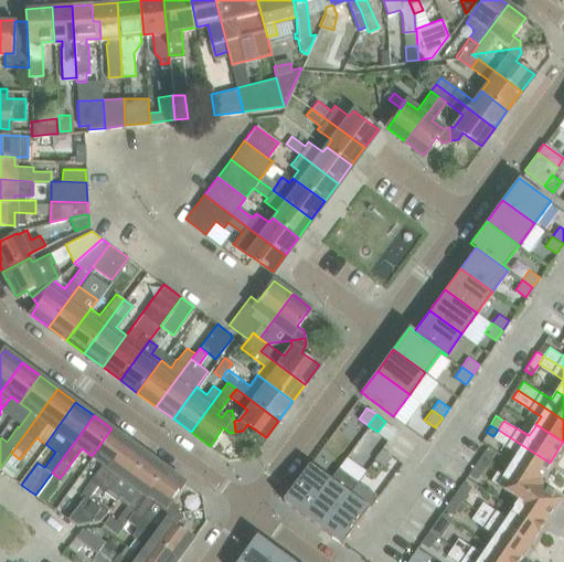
[(102,464),(81,492),(84,496),(87,498),(91,495),(97,486),(129,442),(112,428),(92,456),(102,464)]
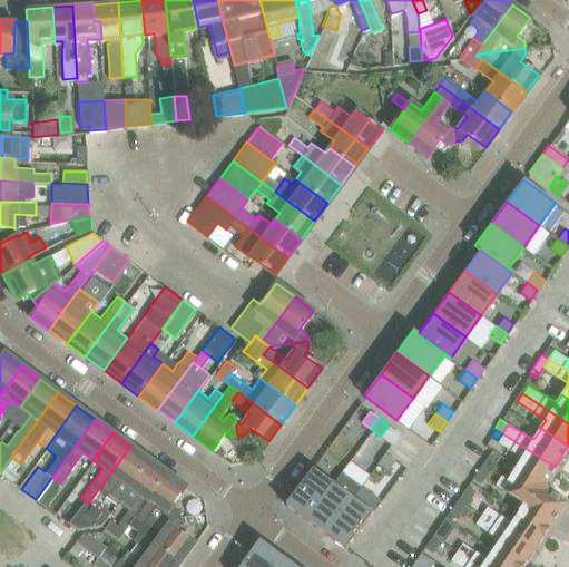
[(546,481),(555,467),(502,433),(498,440),(510,449),(522,457),(517,465),(546,482),(546,481)]
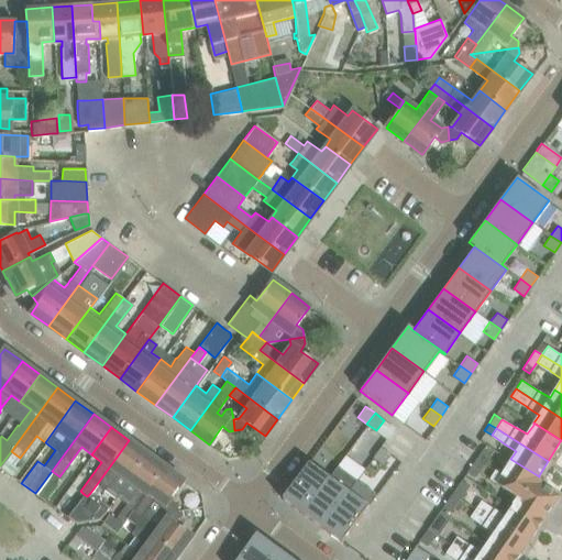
[(129,440),(97,484),(105,490),(106,487),(116,495),(118,493),(147,453),(129,440)]
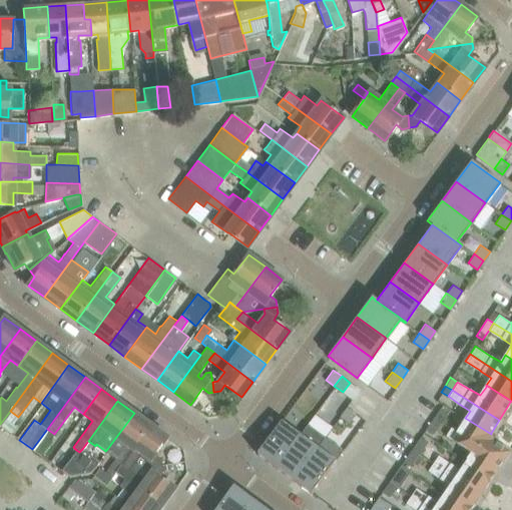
[(355,412),(347,406),(339,416),(348,422),(355,412)]
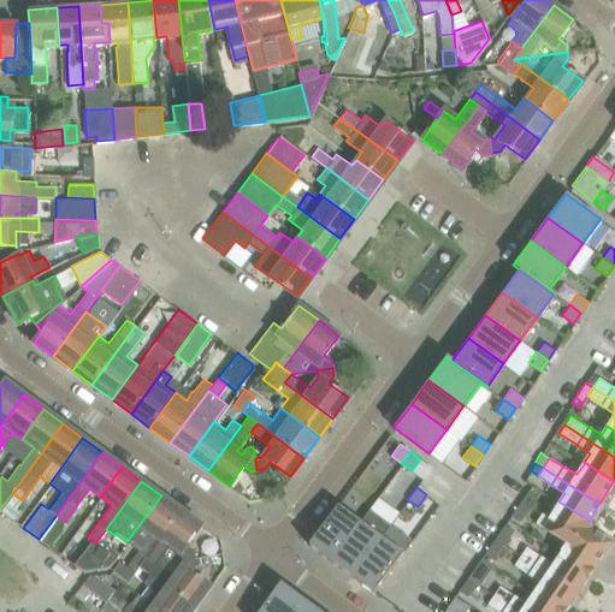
[(537,494),(528,489),(519,501),(528,507),(528,506),(537,494)]
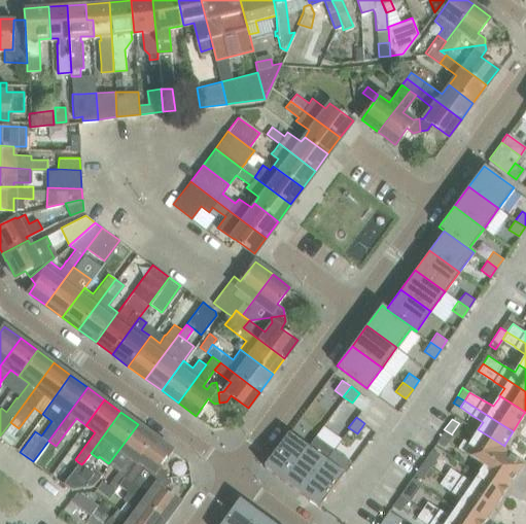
[(117,470),(108,484),(115,489),(118,484),(130,468),(131,468),(154,437),(138,424),(110,461),(119,468),(117,470)]
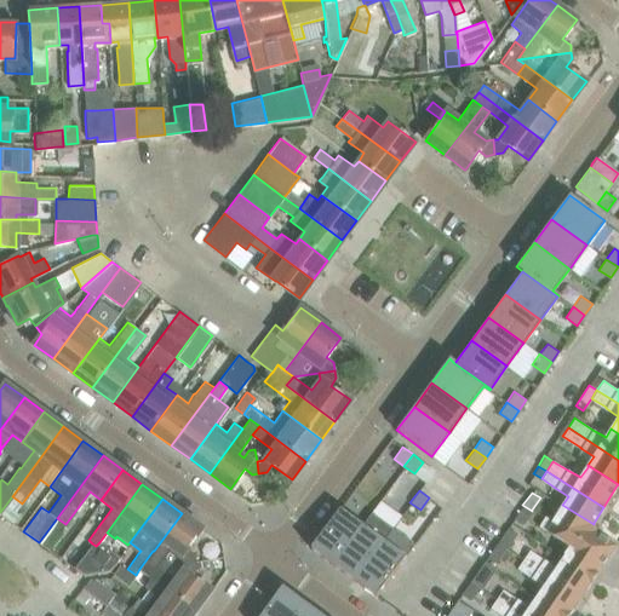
[(332,563),(354,580),(383,540),(393,527),(391,527),(401,514),(380,499),(371,511),(362,524),(361,523),(361,524),(332,563)]
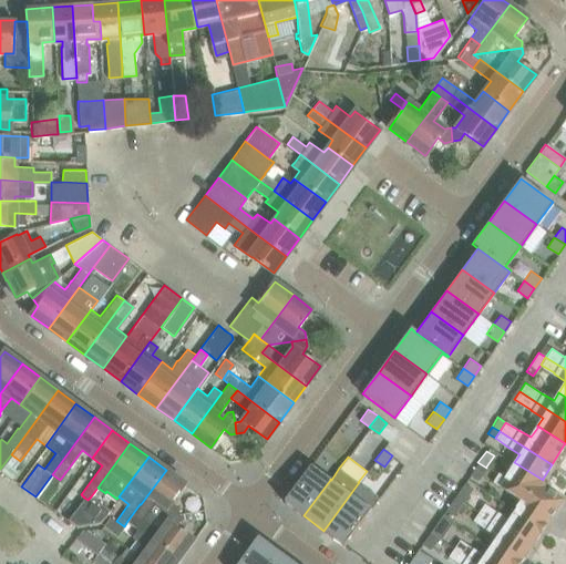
[(486,468),(477,462),(470,473),(477,479),(486,468)]
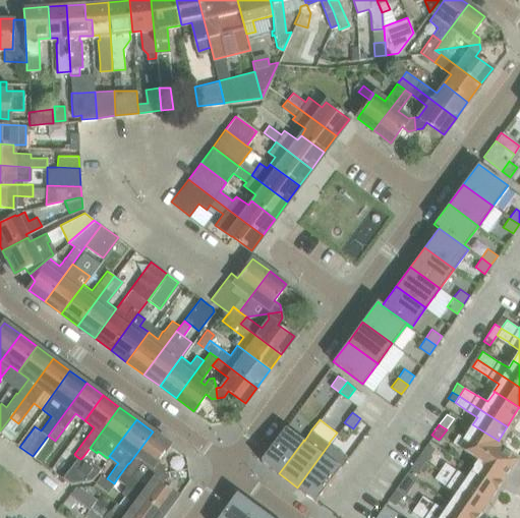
[(508,470),(517,458),(507,452),(508,451),(503,448),(503,449),(500,447),(499,441),(472,424),(464,438),(458,434),(457,435),(508,470)]
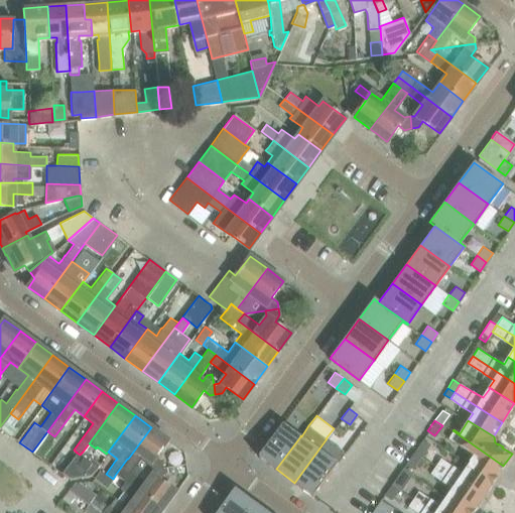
[(300,436),(282,422),(258,456),(276,469),(300,436)]
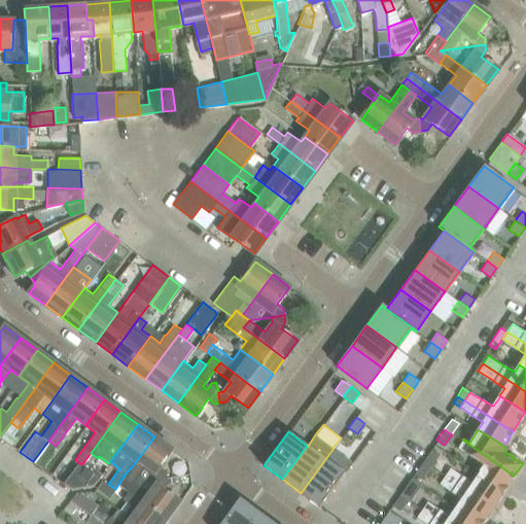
[(130,468),(118,484),(166,477),(165,469),(159,465),(171,449),(154,437),(131,468),(130,468)]
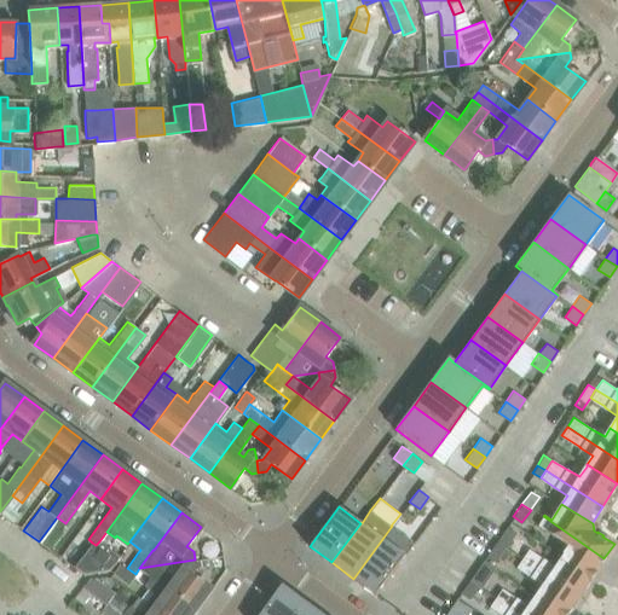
[(593,574),(604,558),(543,516),(538,524),(546,529),(546,531),(569,545),(562,553),(564,555),(562,556),(561,558),(590,578),(591,576),(593,574)]
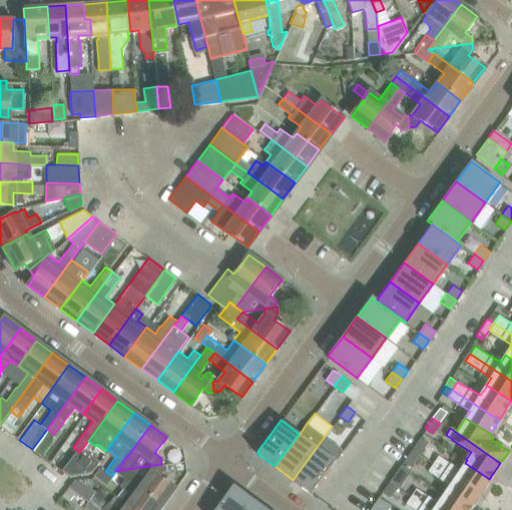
[(427,441),(420,436),(412,448),(418,453),(427,441)]
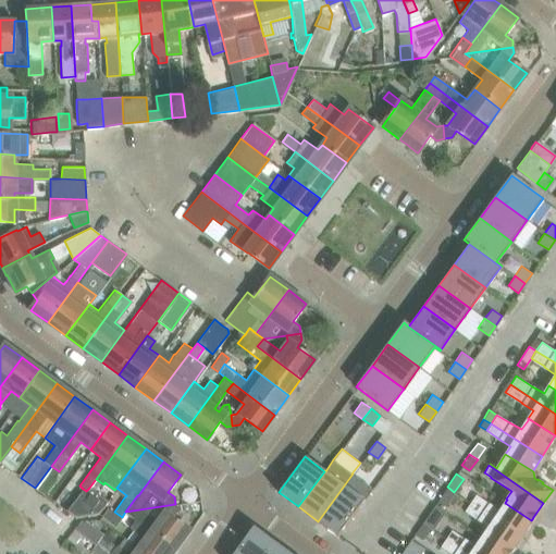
[(344,485),(318,521),(337,536),(363,500),(344,485)]
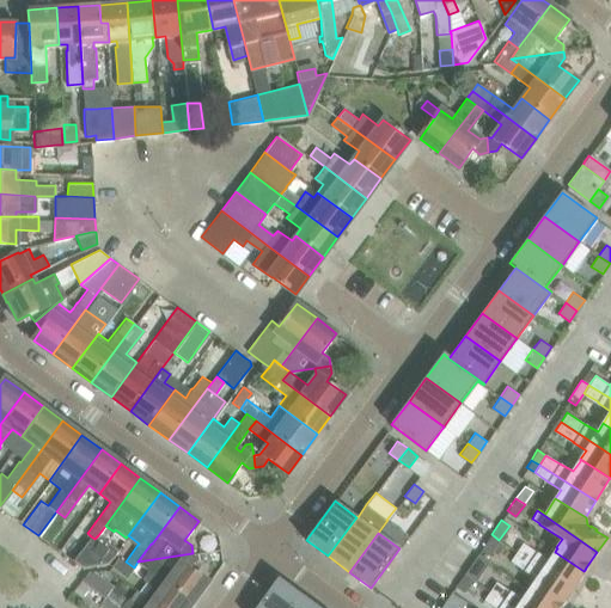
[(499,540),(492,534),(481,548),(489,554),(499,540)]
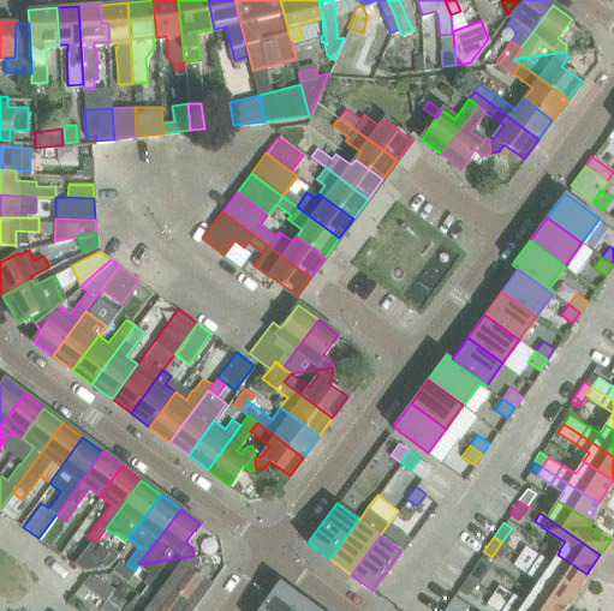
[(91,539),(72,563),(82,570),(108,565),(114,559),(115,557),(95,541),(91,539)]
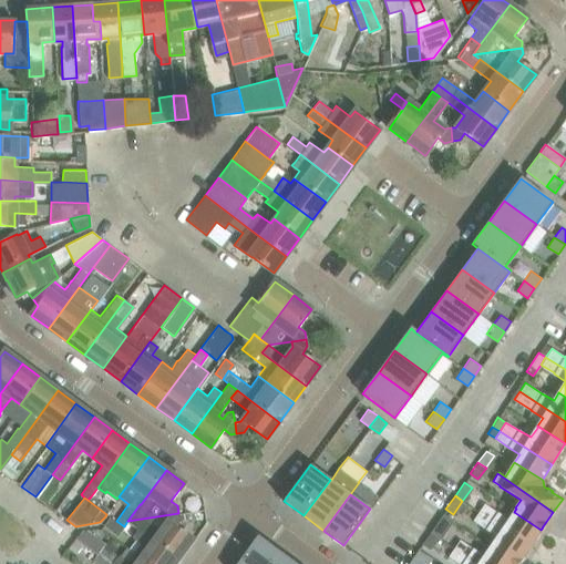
[(477,513),(528,549),(541,530),(514,512),(508,520),(497,512),(496,512),(484,503),(479,512),(477,513)]
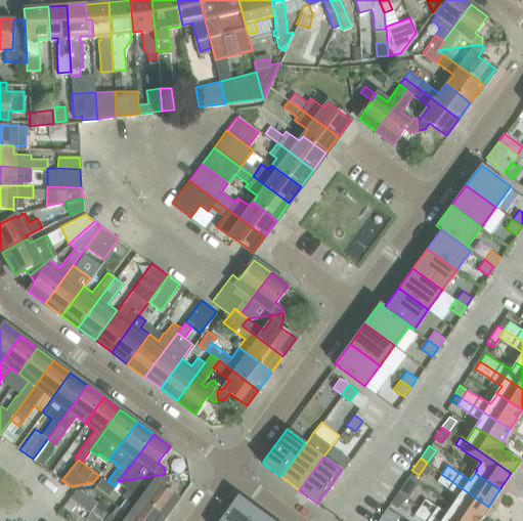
[(165,474),(118,481),(126,487),(165,516),(178,498),(162,486),(166,480),(165,474)]
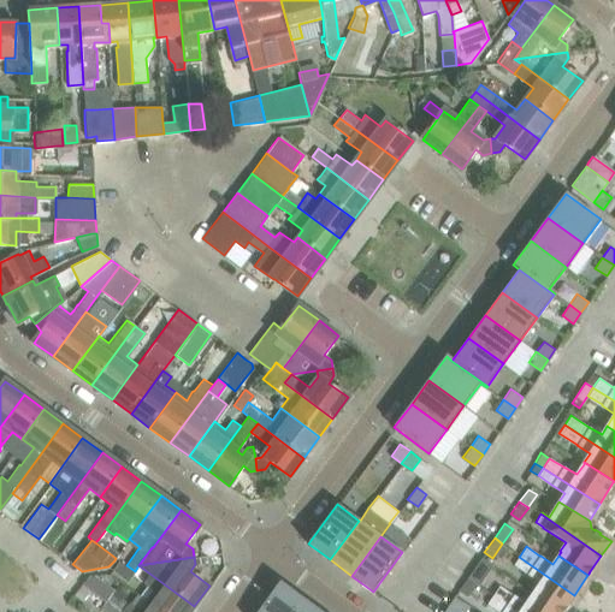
[(563,611),(574,595),(519,557),(514,564),(528,572),(527,574),(540,582),(534,590),(563,611)]
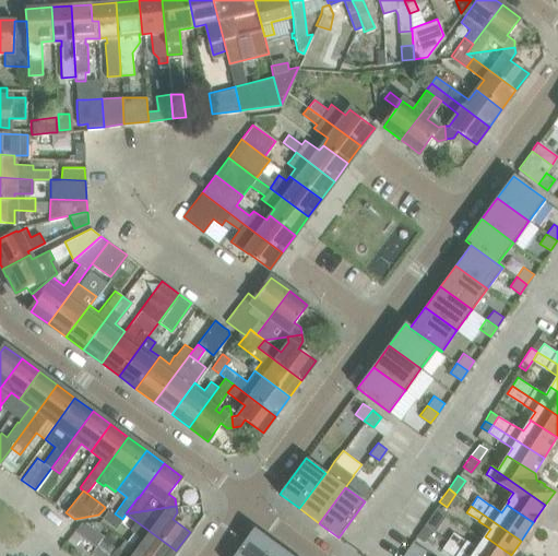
[(103,517),(102,518),(116,528),(120,521),(122,519),(115,513),(108,509),(103,517)]
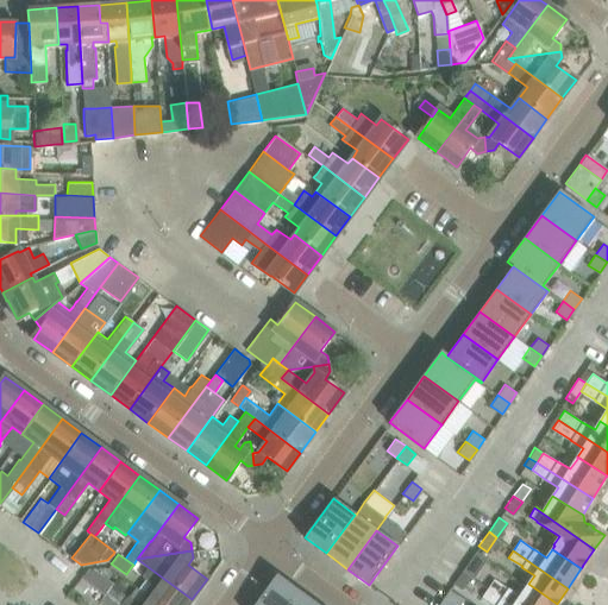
[(146,566),(140,574),(145,578),(151,581),(143,592),(160,604),(187,604),(192,599),(146,566)]
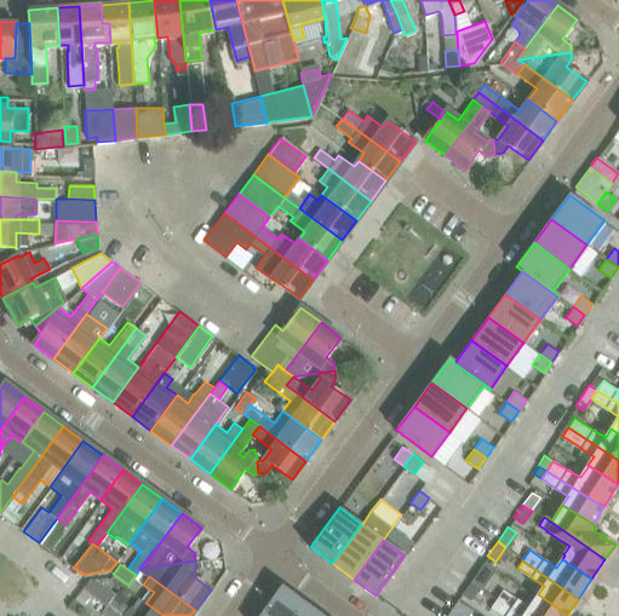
[(89,579),(80,588),(105,606),(107,604),(122,615),(162,615),(145,603),(138,612),(130,606),(125,603),(114,594),(115,593),(96,579),(89,579)]
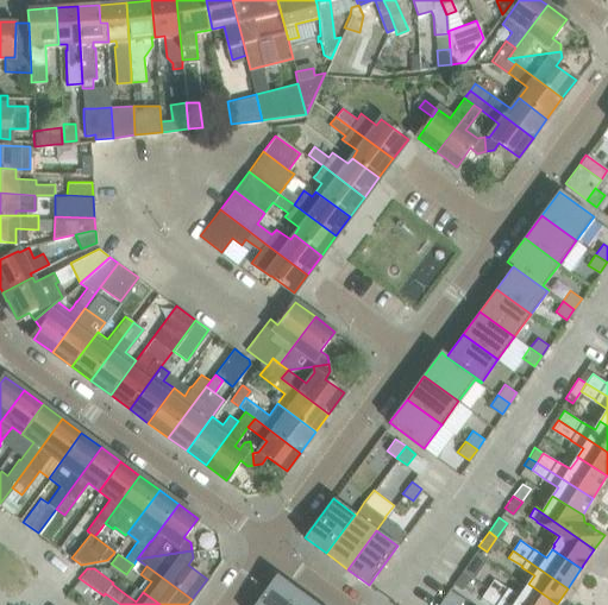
[(471,574),(463,569),(453,583),(462,588),(469,577),(471,574)]
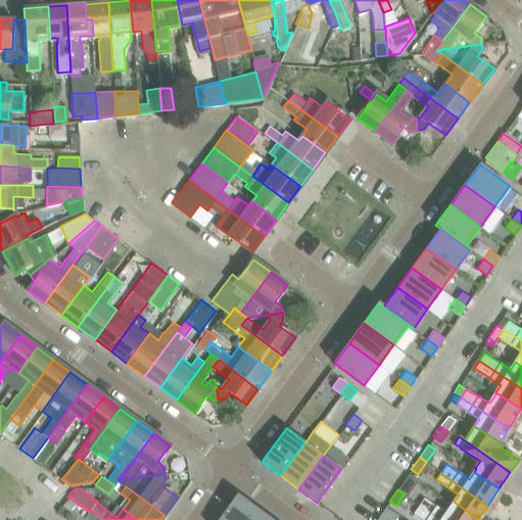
[(219,519),(246,519),(255,508),(237,494),(219,519)]
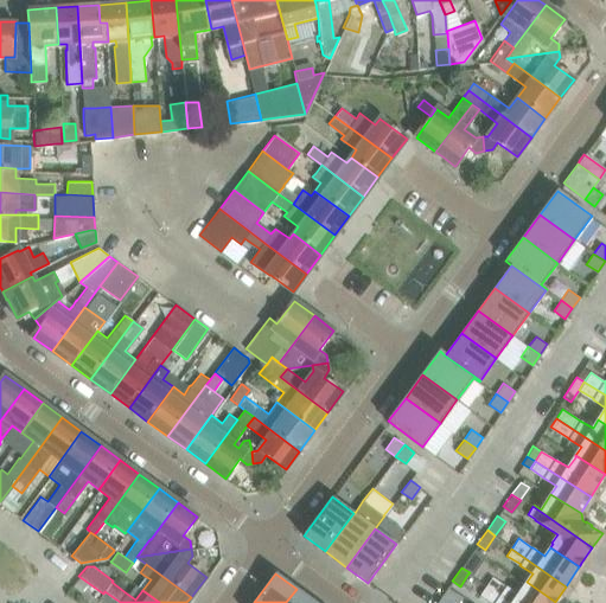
[(72,585),(80,591),(87,583),(78,577),(72,585)]
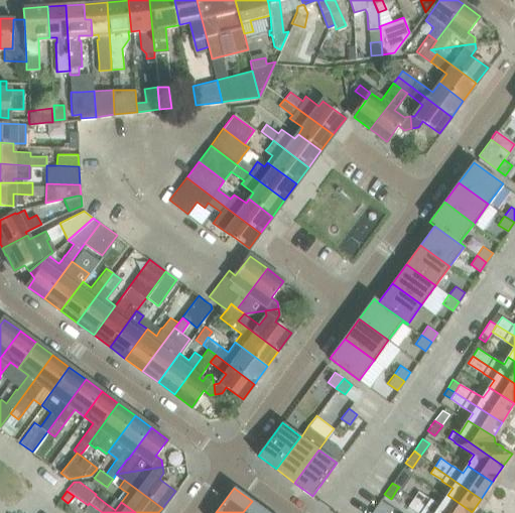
[(431,512),(471,512),(472,512),(447,495),(446,497),(445,498),(440,506),(429,498),(429,499),(418,491),(413,498),(412,499),(431,512)]
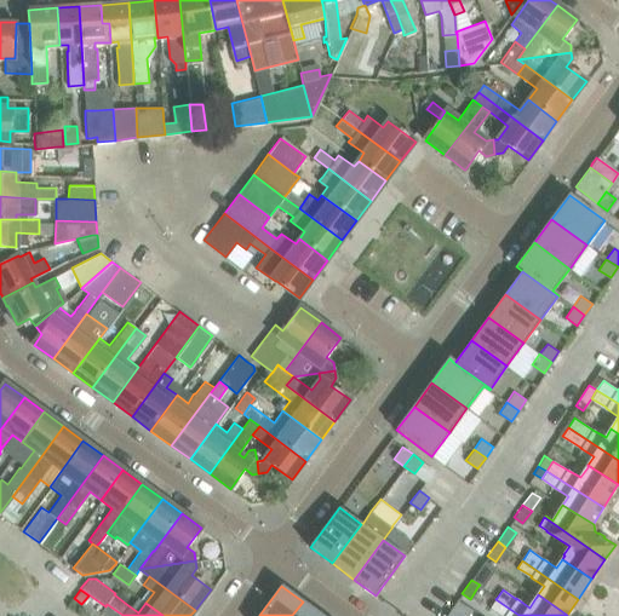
[(519,615),(496,599),(491,606),(503,615),(519,615)]
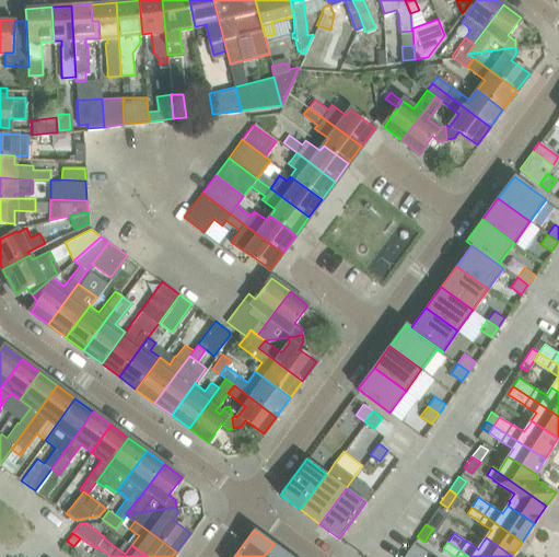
[(402,556),(420,556),(424,550),(412,543),(402,556)]
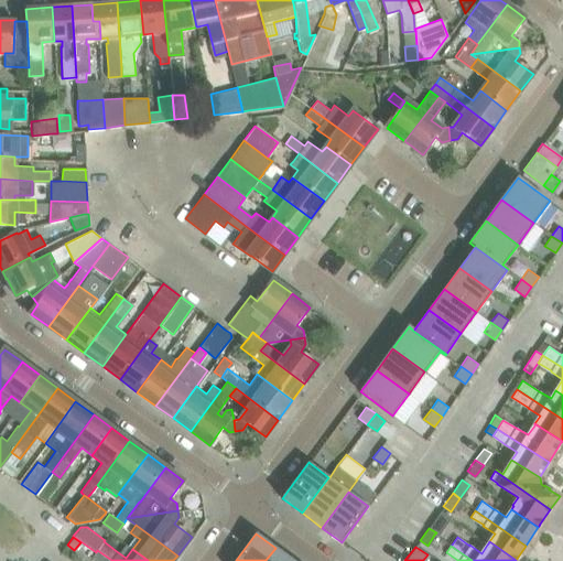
[(293,560),(275,548),(266,560),(293,560)]
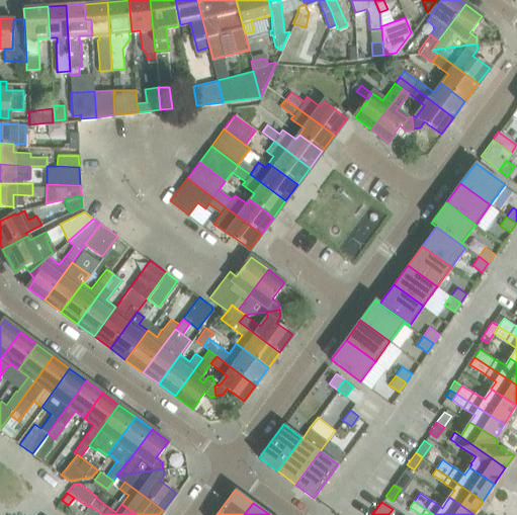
[(88,507),(84,512),(87,514),(102,514),(89,505),(88,507)]
